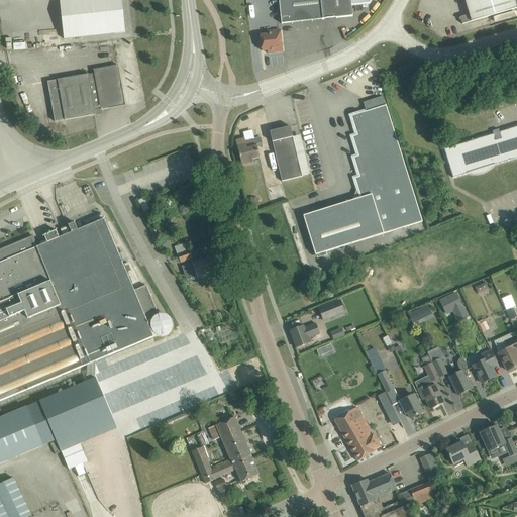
[(123,33),(119,0),(58,0),(63,39),(123,33)]
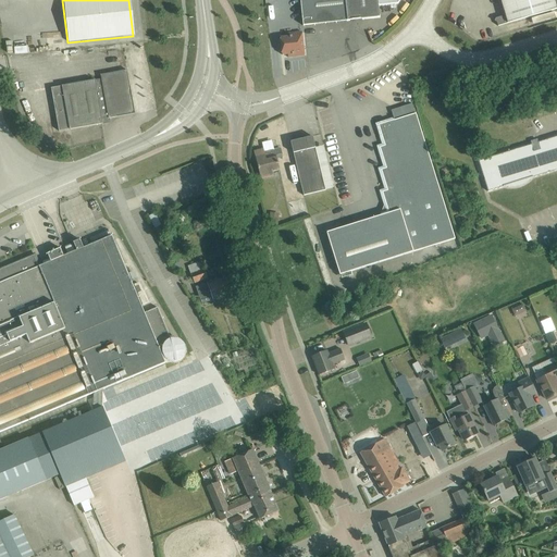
[(399,0),(300,0),(304,26),(380,17),(379,5),(398,3),(399,0)]
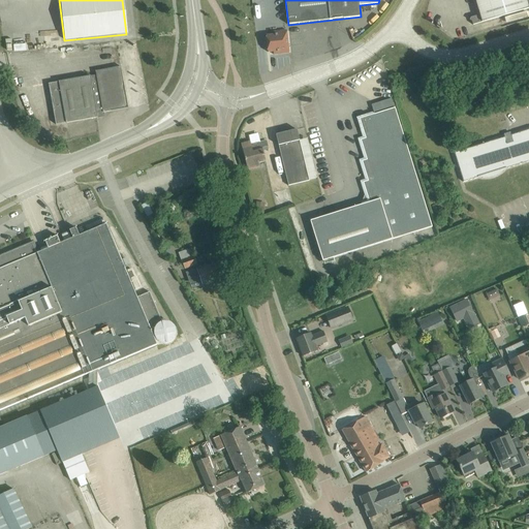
[(528,0),(475,0),(480,14),(471,18),(469,20),(472,22),(473,25),(528,8),(528,0)]
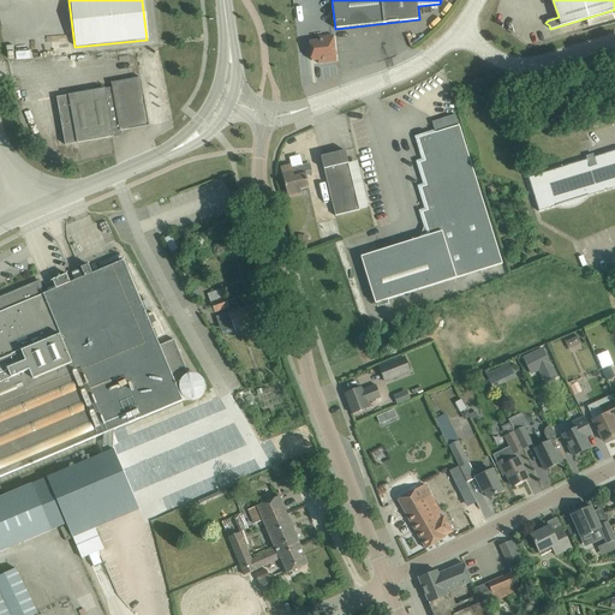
[(336,61),(333,35),(318,37),(318,41),(310,42),(311,61),(318,60),(318,64),(336,61)]
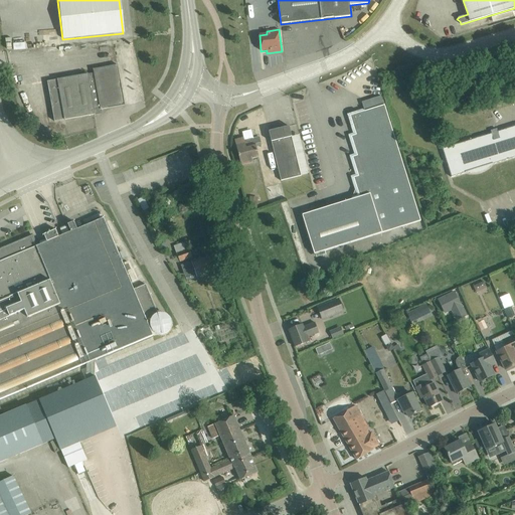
[(125,105),(118,64),(94,68),(95,73),(57,79),(48,81),(52,100),(50,101),(54,122),(64,120),(95,115),(101,113),(101,110),(109,108),(125,105)]
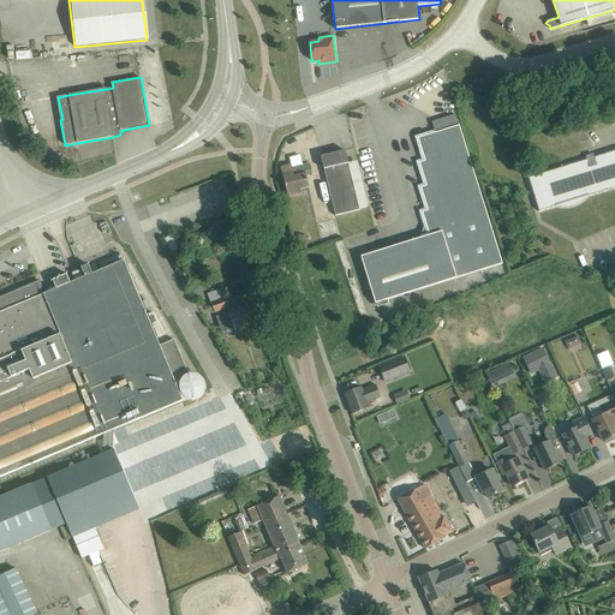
[(459,126),(455,114),(431,121),(435,133),(418,138),(425,161),(421,163),(428,186),(422,187),(429,210),(423,213),(430,236),(360,257),(375,304),(502,264),(459,125),(459,126)]
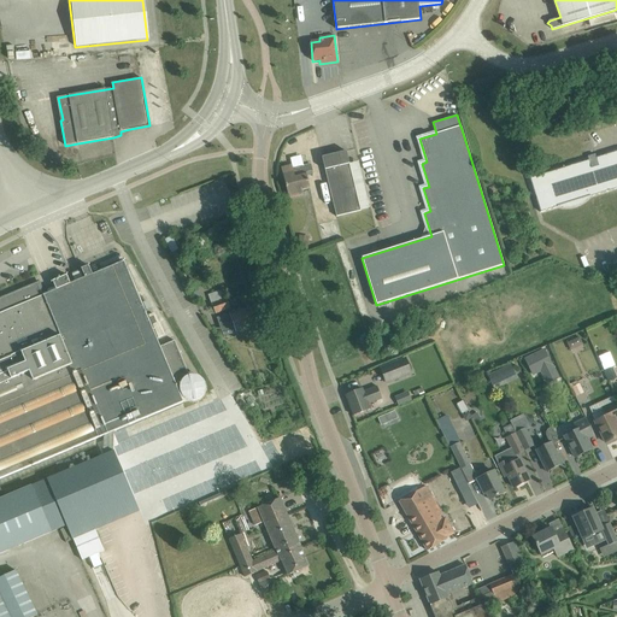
[(360,211),(346,151),(322,157),(336,217),(360,211)]
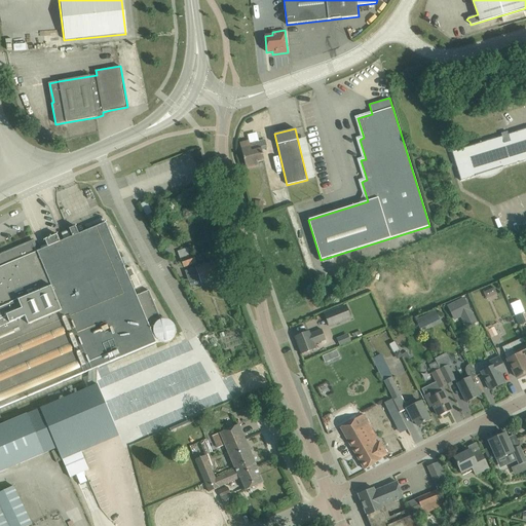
[(501,137),(450,152),(459,182),(476,177),(478,177),(481,178),(485,178),(489,177),(493,176),(496,174),(500,171),(502,168),(525,160),(525,128),(509,135),(508,132),(501,134),(501,137)]
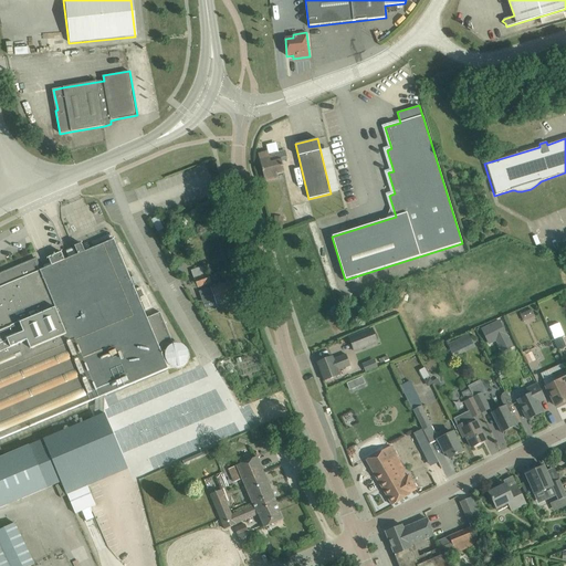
[(268,152),(258,155),(265,181),(278,178),(276,175),(284,173),(281,161),(287,159),(285,152),(269,156),(268,152)]
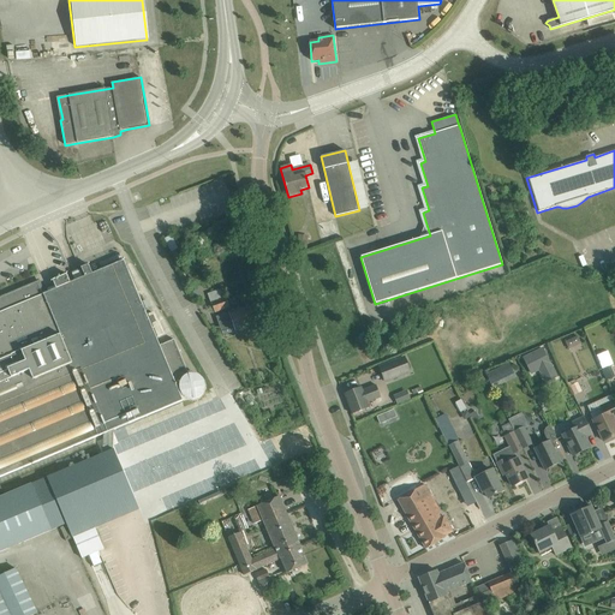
[(309,236),(298,234),(297,248),(308,248),(309,236)]
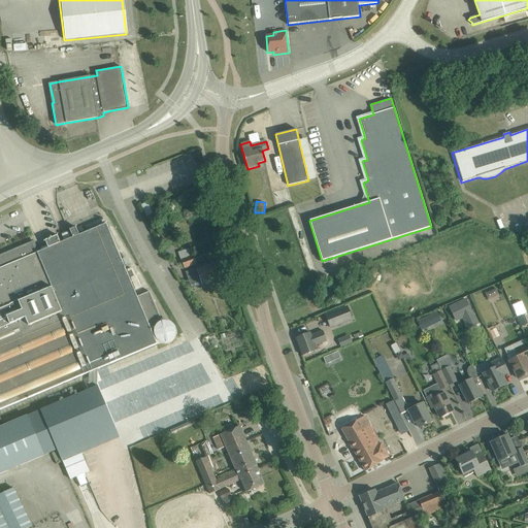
[(0,409),(157,344),(152,333),(155,333),(155,335),(156,337),(158,339),(160,341),(163,342),(166,342),(168,342),(170,341),(171,340),(173,338),(175,336),(175,334),(175,331),(175,329),(174,326),(173,324),(171,323),(168,321),(164,321),(162,321),(150,291),(136,297),(106,224),(79,235),(75,228),(70,230),(73,237),(61,242),(58,235),(45,240),(48,248),(38,253),(33,240),(0,254),(0,409)]
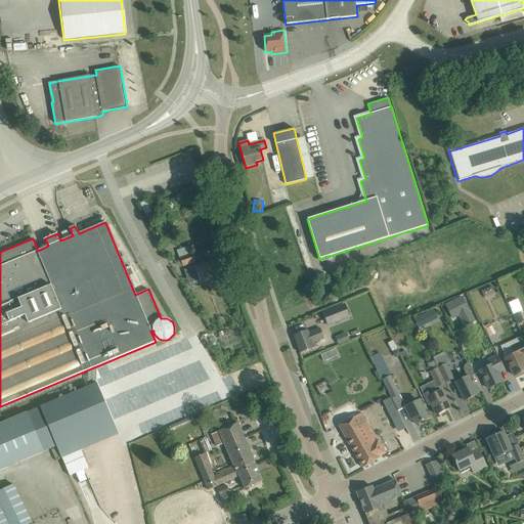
[(195,262),(190,248),(178,253),(183,266),(195,262)]
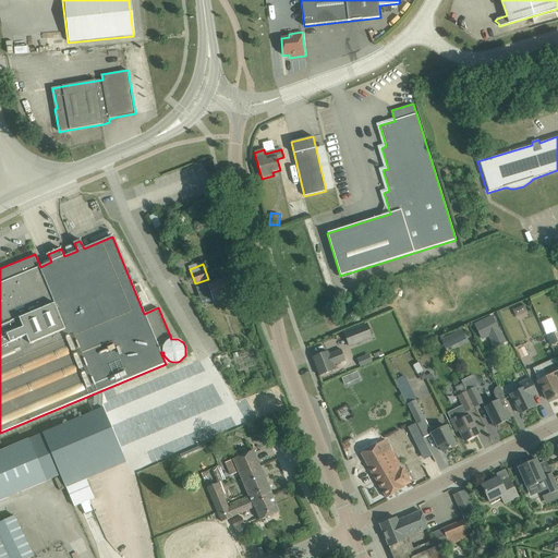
[(217,280),(196,288),(202,305),(230,294),(230,292),(231,290),(230,286),(228,286),(226,279),(217,282),(217,280)]
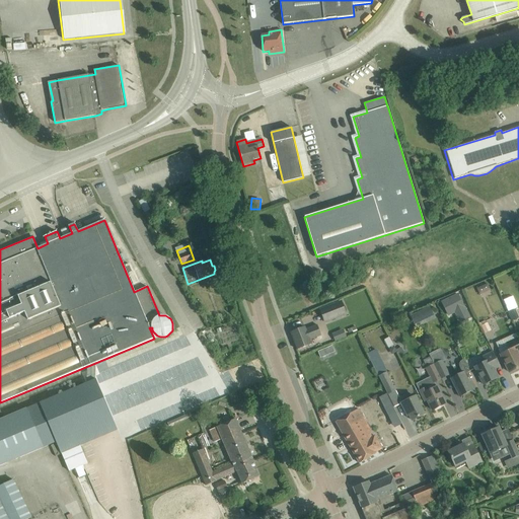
[(138,283),(133,271),(128,273),(133,285),(138,283)]
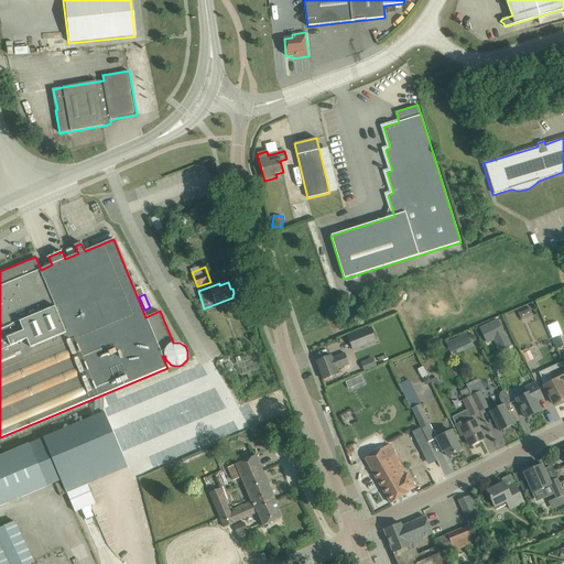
[(521,321),(533,315),(530,308),(518,314),(521,321)]
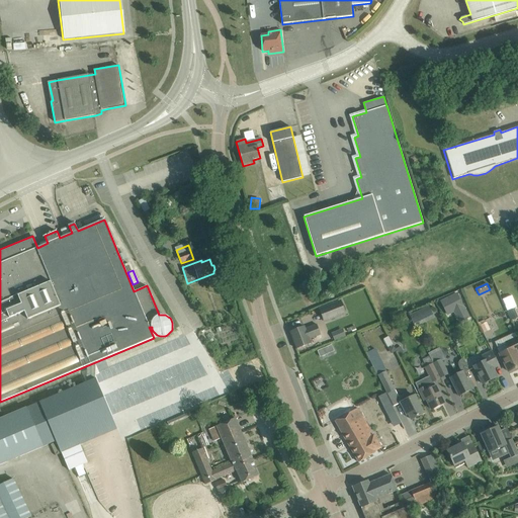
[(440,300),(447,316),(464,308),(457,292),(440,300)]
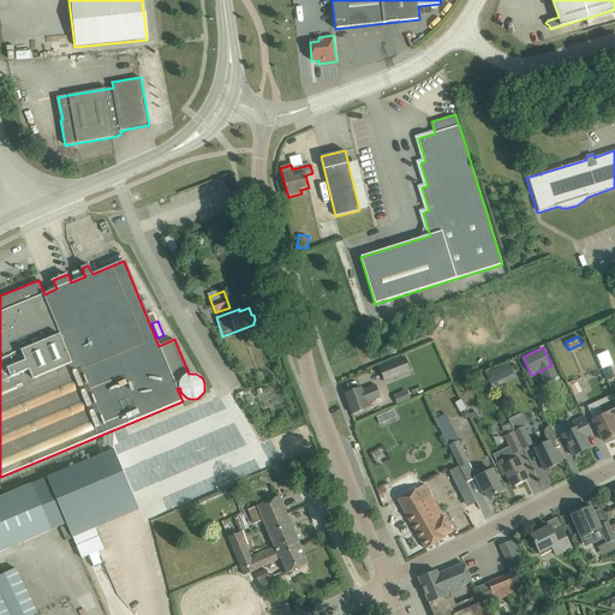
[(608,350),(596,354),(602,369),(613,364),(608,350)]
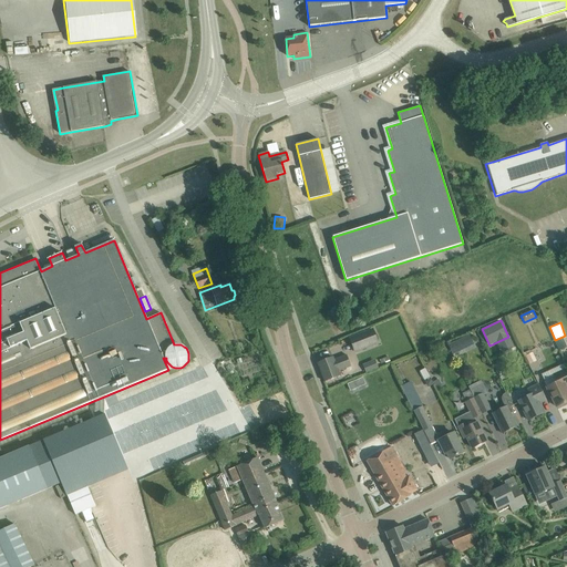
[(373,330),(350,339),(354,352),(378,343),(373,330)]
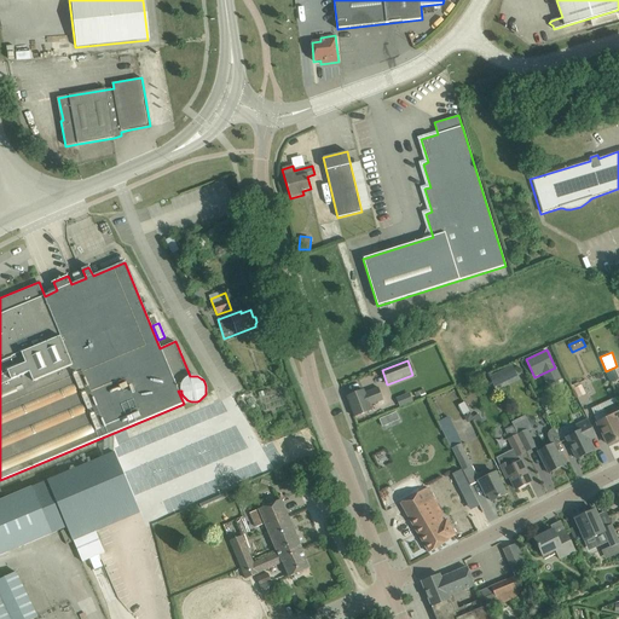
[(495,387),(518,376),(513,365),(490,377),(495,387)]
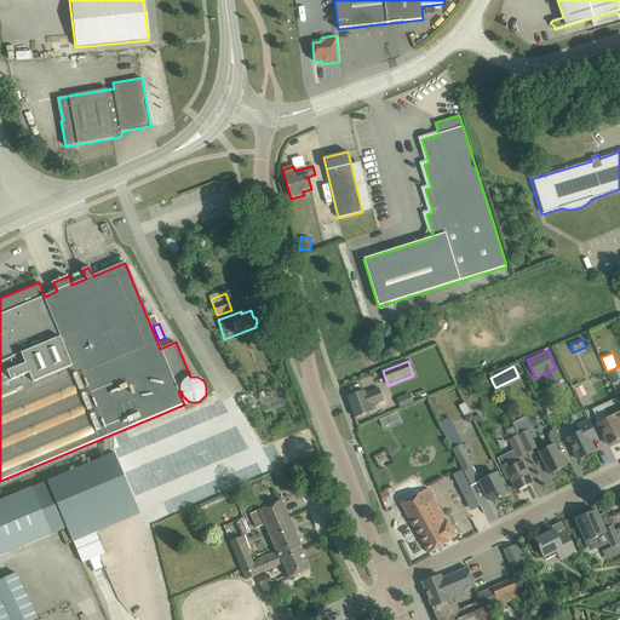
[(615,369),(607,373),(610,384),(619,380),(615,369)]
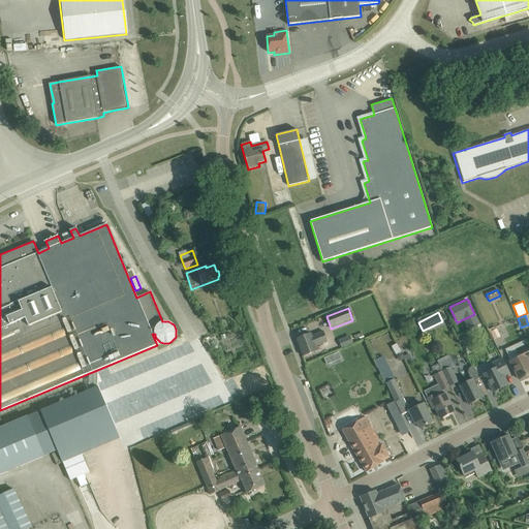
[(495,330),(495,328),(488,331),(492,339),(493,338),(495,340),(500,337),(497,330),(496,330),(495,330)]
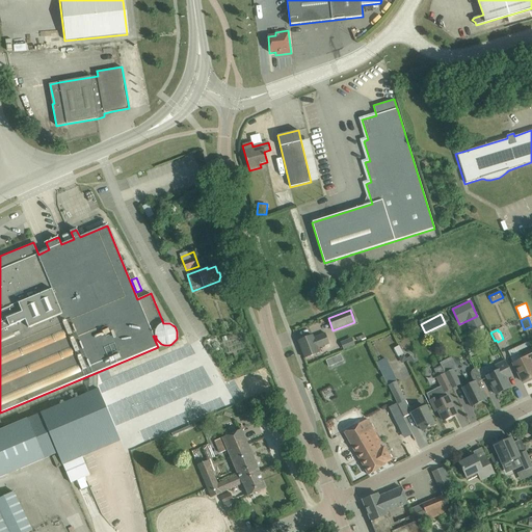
[(313,335),(298,341),(304,358),(319,352),(318,348),(329,344),(325,335),(314,339),(313,335)]
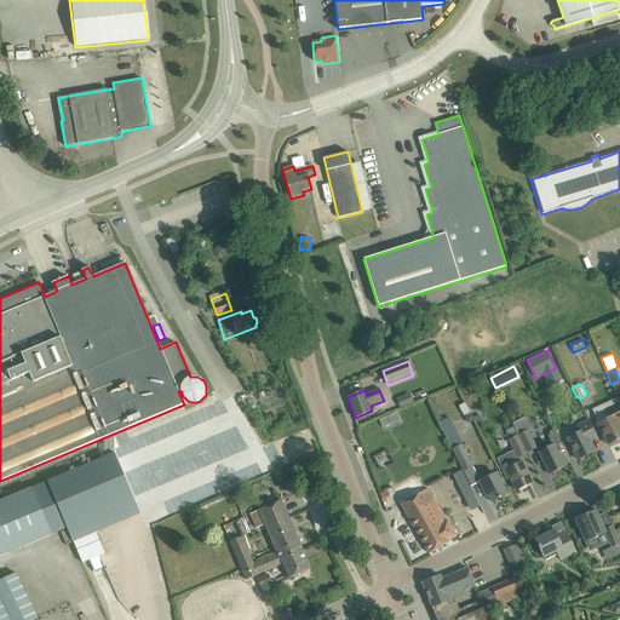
[(400,406),(413,402),(409,392),(397,397),(400,406)]
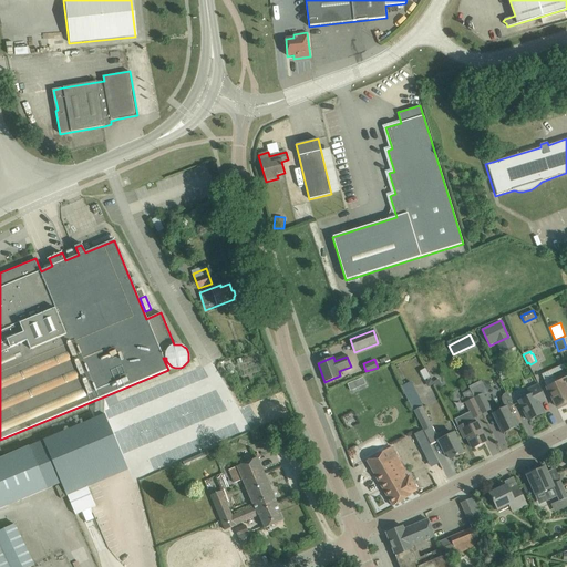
[(503,361),(494,366),(498,372),(504,369),(502,366),(505,364),(503,361)]
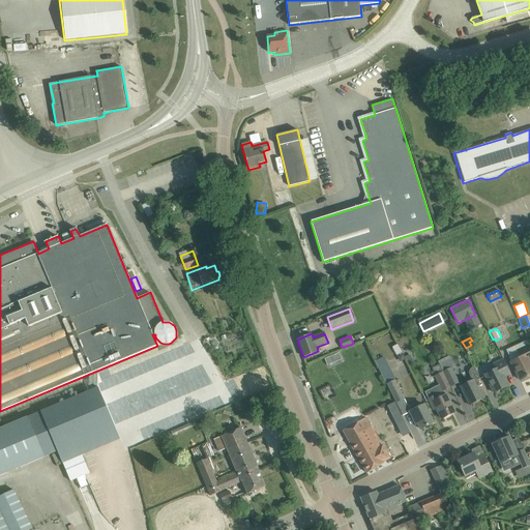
[(527,341),(506,350),(511,362),(510,362),(514,369),(520,380),(529,375),(529,364),(528,360),(529,358),(529,348),(529,346),(527,341)]
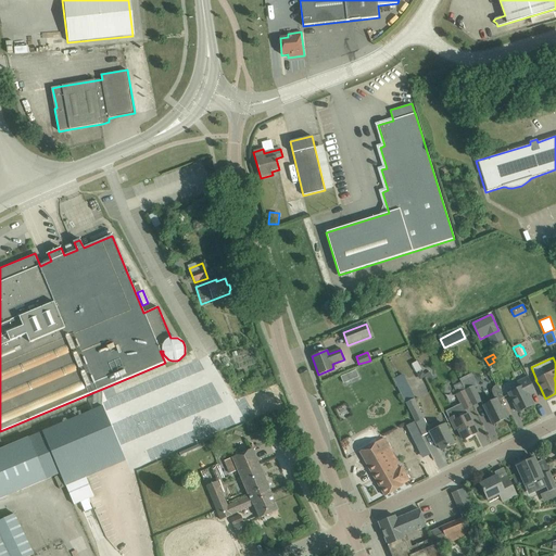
[(412,364),(416,373),(421,369),(417,362),(412,364)]
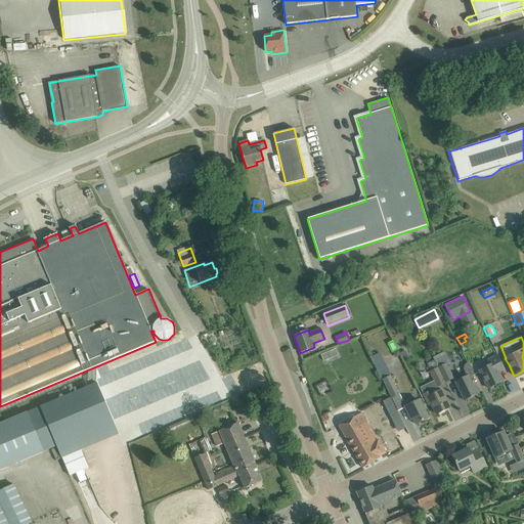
[(186,365),(199,360),(193,349),(181,355),(186,365)]
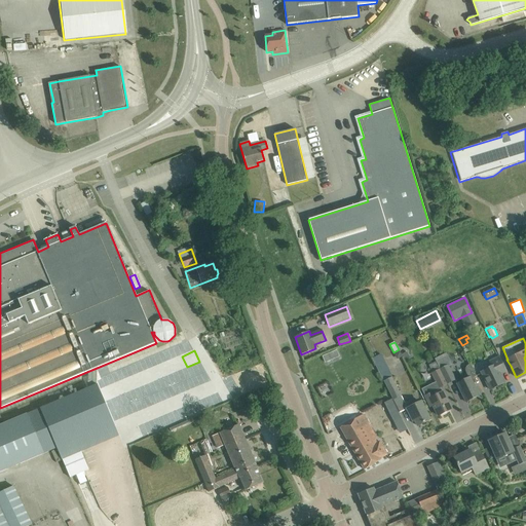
[(322,357),(325,363),(331,360),(329,353),(322,357)]
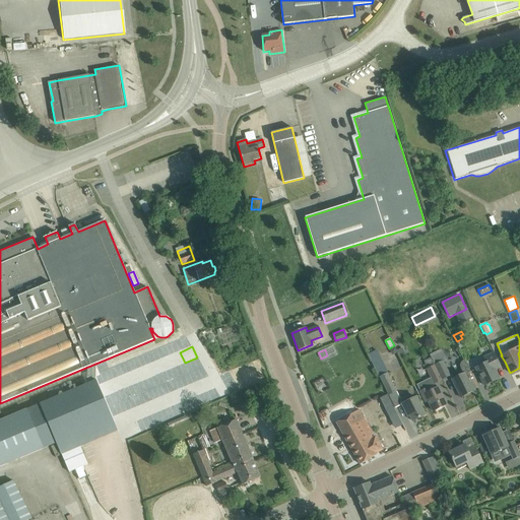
[(450,376),(443,361),(445,360),(441,349),(430,355),(435,365),(435,366),(442,380),(450,376)]
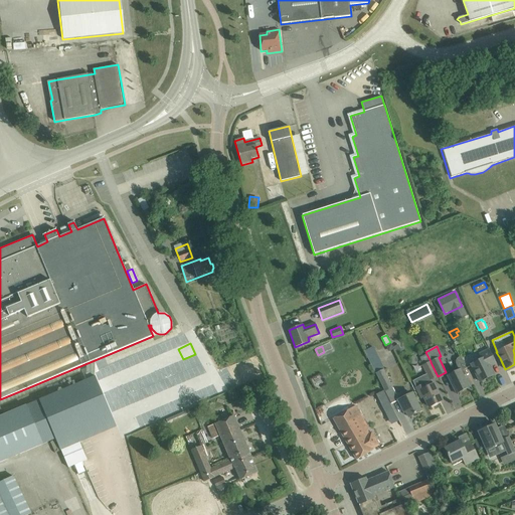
[(472,364),(480,382),(494,375),(490,366),(496,363),(489,349),(479,354),(482,359),(472,364)]
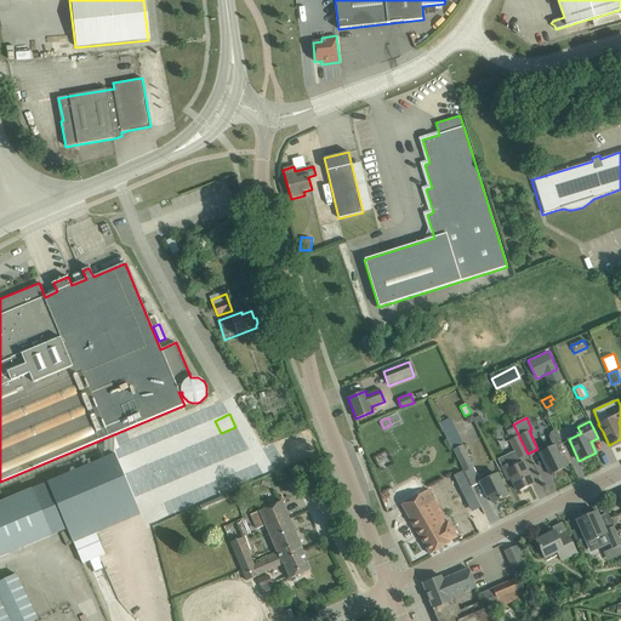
[(540,454),(550,474),(567,467),(559,453),(563,451),(560,445),(563,444),(556,429),(553,431),(551,432),(551,433),(550,434),(550,437),(550,439),(553,446),(540,454)]
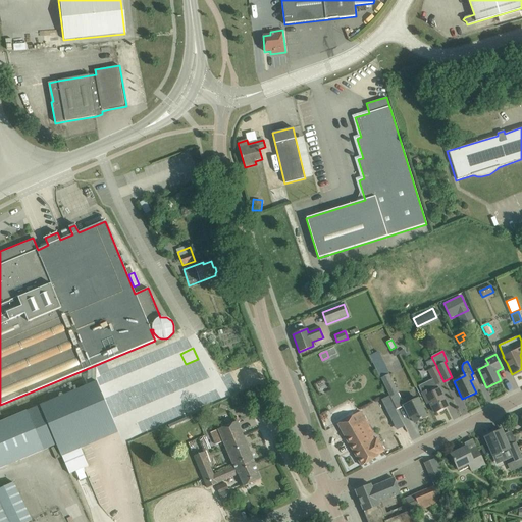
[(399,393),(383,363),(375,367),(390,397),(397,409),(404,406),(402,401),(402,400),(399,393)]
